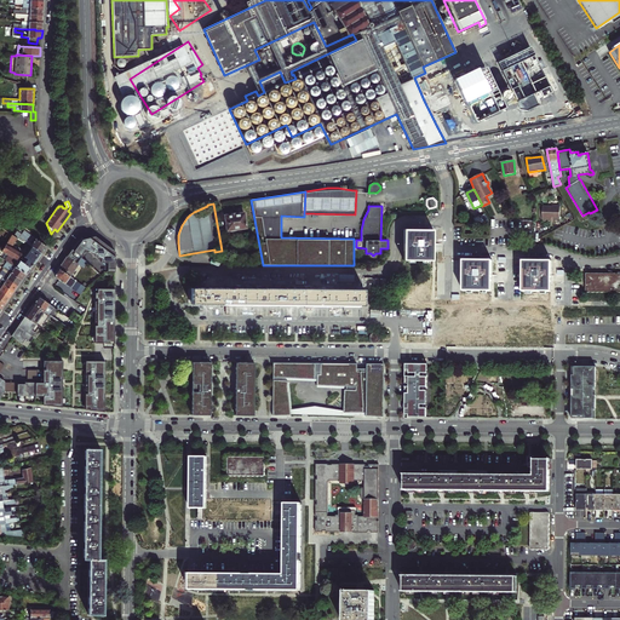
[(554,219),(560,219),(561,206),(554,206),(543,206),(543,220),(551,220),(551,218),(554,218),(554,219)]
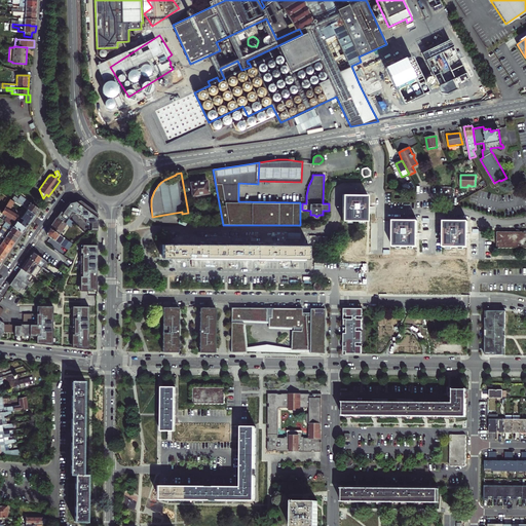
[(200,194),(209,193),(207,181),(202,181),(192,182),(192,183),(191,183),(193,195),(195,195),(196,196),(200,196),(200,194)]
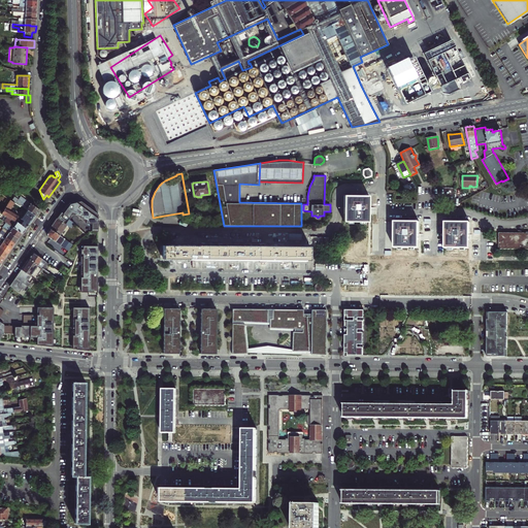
[(403,186),(407,194),(418,189),(415,182),(410,185),(409,183),(403,186)]
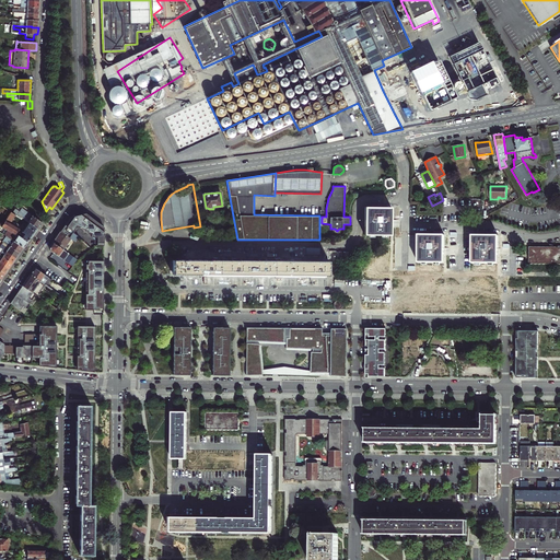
[(391,229),(395,229),(395,221),(391,220),(389,220),(389,208),(366,207),(366,220),(364,220),(364,235),(391,235),(391,229)]
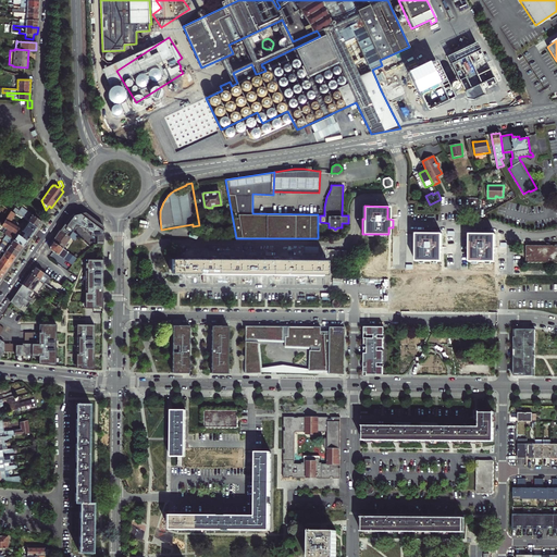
[(28,221),(37,227),(41,221),(22,207),(20,210),(15,208),(13,212),(22,218),(22,217),(28,221)]
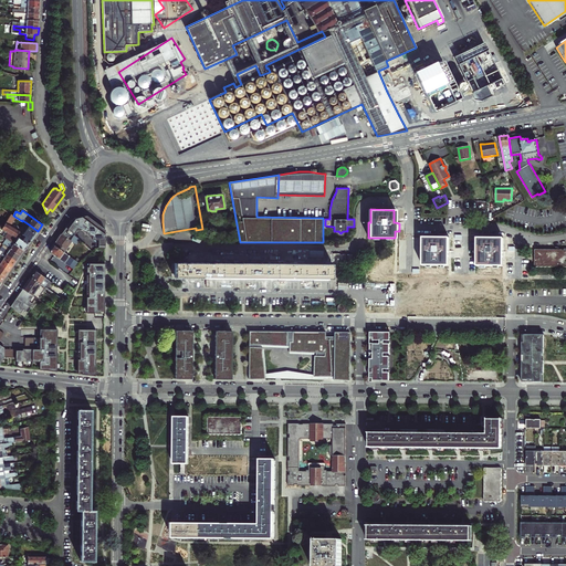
[(16,237),(28,244),(38,231),(29,224),(22,234),(19,232),(19,231),(16,228),(18,223),(20,224),(22,221),(13,216),(11,215),(8,219),(3,227),(2,229),(1,229),(4,231),(8,233),(16,238),(16,237)]
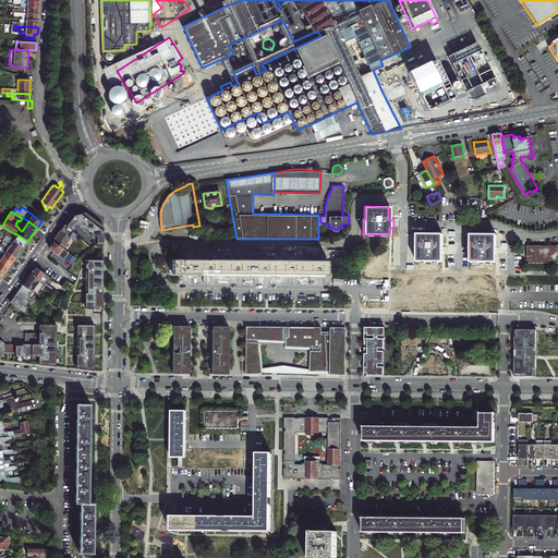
[(72,216),(60,231),(70,238),(73,232),(76,227),(80,227),(83,230),(85,230),(85,231),(87,233),(92,233),(92,237),(97,237),(97,245),(104,245),(104,227),(85,213),(72,216)]
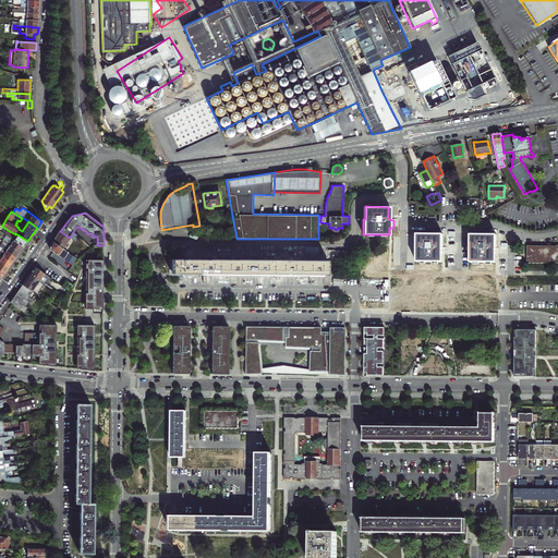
[(7,235),(23,247),(27,241),(15,233),(15,234),(8,230),(4,234),(7,235)]
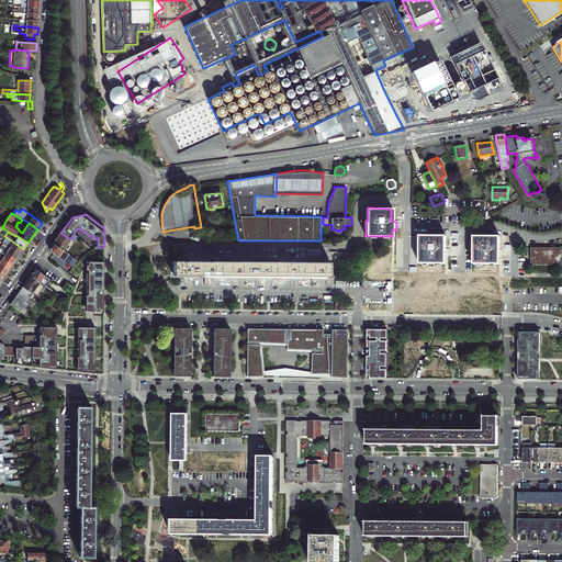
[(53,244),(64,250),(71,239),(75,243),(78,238),(74,234),(70,239),(60,233),(53,244)]
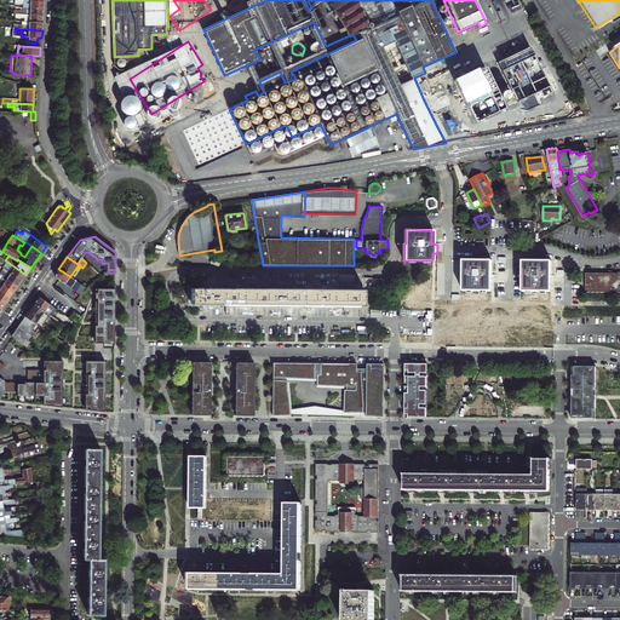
[(491,275),(491,260),(465,260),(465,275),(463,275),(463,291),(492,291),(492,283),(497,283),(497,275),(492,275),(491,275)]
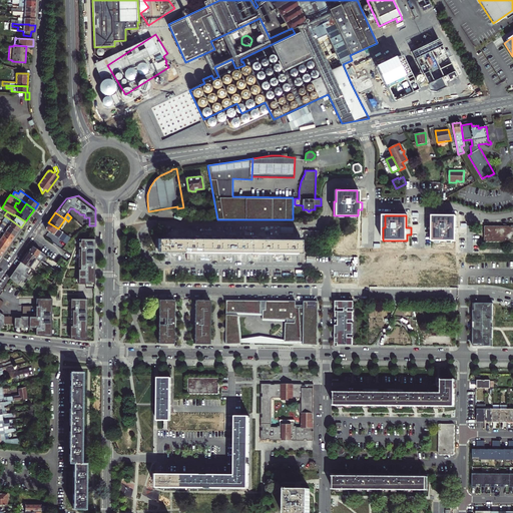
[(455,227),(455,216),(434,215),(433,227),(432,227),(432,241),(456,241),(456,227),(455,227)]
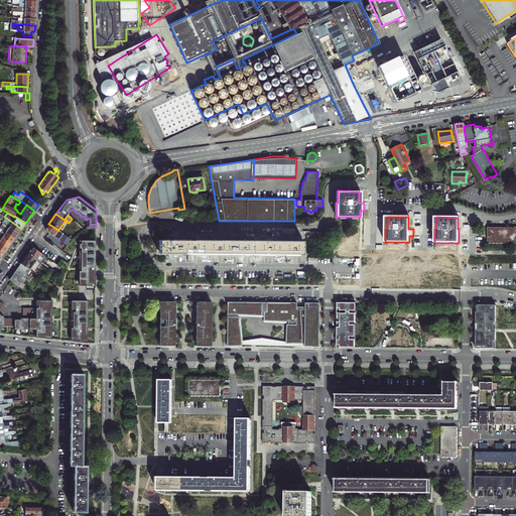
[(9,227),(18,233),(21,229),(6,218),(3,223),(3,224),(9,227)]
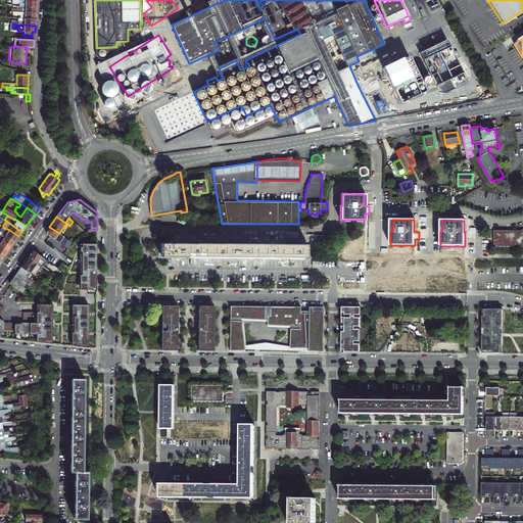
[(9,230),(3,227),(0,231),(2,233),(6,235),(15,241),(18,236),(9,230)]
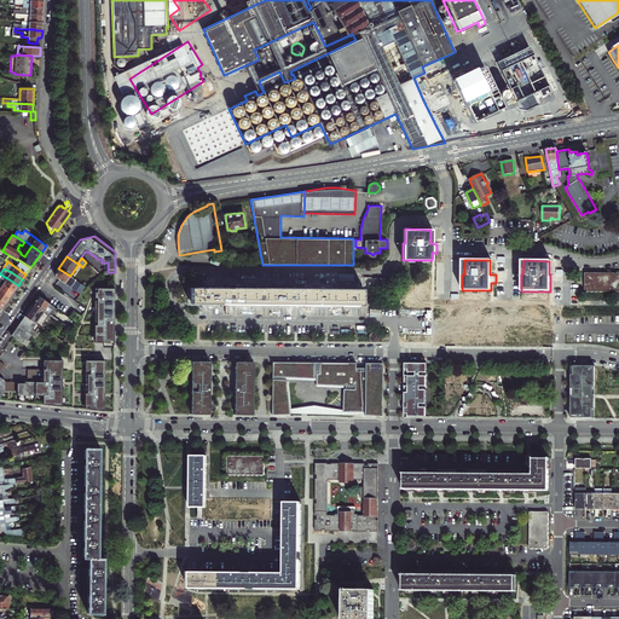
[(55,273),(56,277),(75,291),(70,298),(75,301),(85,287),(70,276),(58,268),(55,273)]
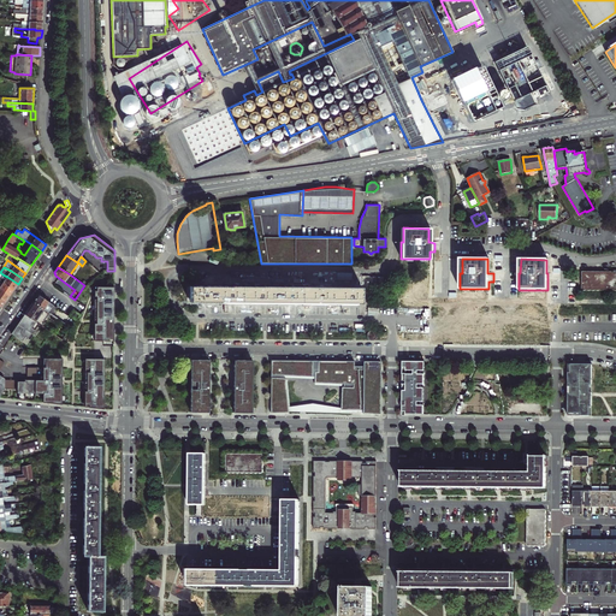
[(615,271),(582,272),(581,290),(615,290),(615,271)]
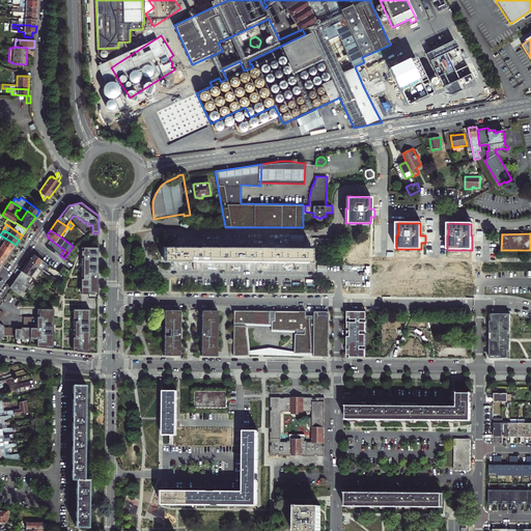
[(0,239),(0,242),(3,244),(11,250),(16,245),(6,239),(2,236),(0,240),(0,239)]
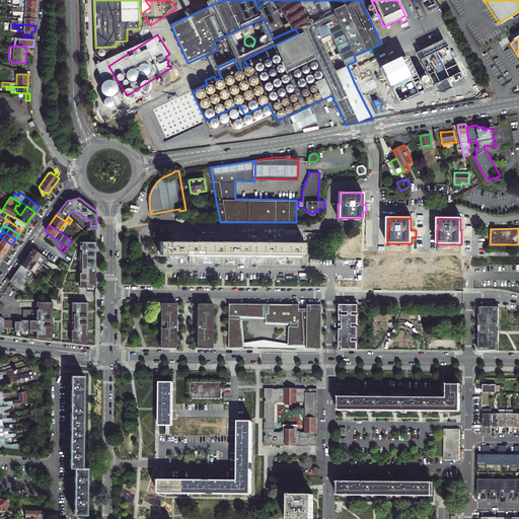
[(0,243),(8,249),(11,244),(3,238),(0,236),(0,243)]
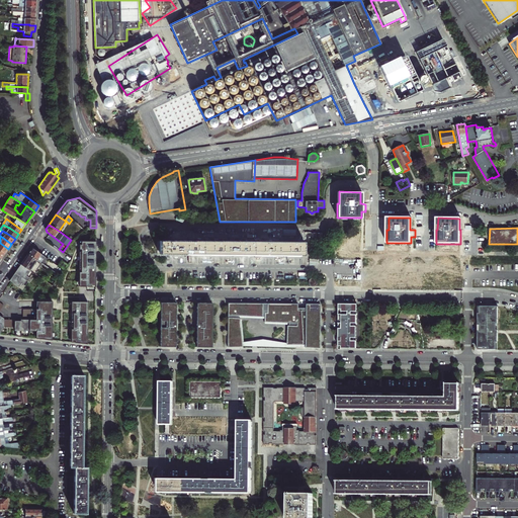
[(160,254),(305,256),(305,242),(288,242),(286,242),(263,241),(261,241),(238,241),(236,241),(212,241),(210,241),(160,240),(160,254)]
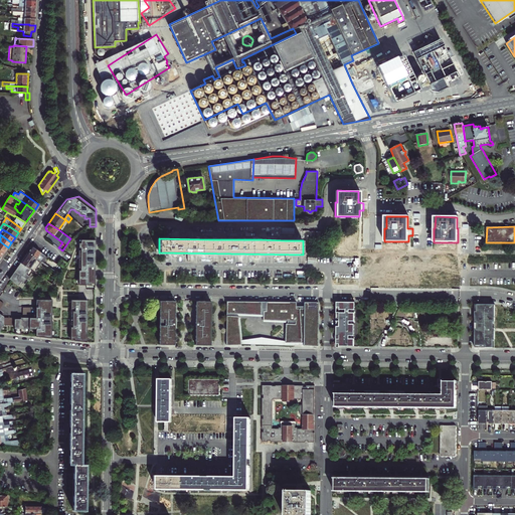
[(79,248),(78,285),(95,285),(96,240),(79,239),(79,248)]
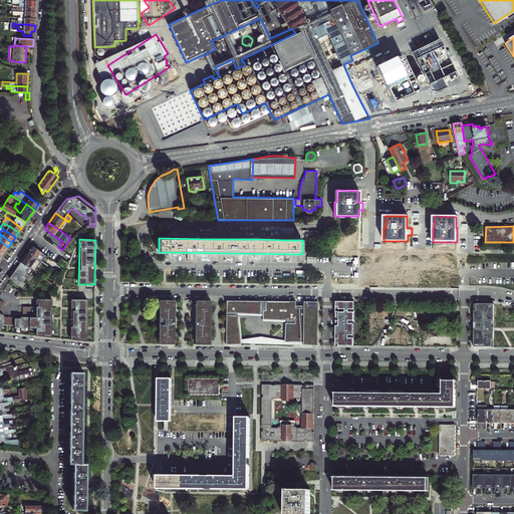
[(0,248),(5,252),(8,247),(0,241),(0,248)]
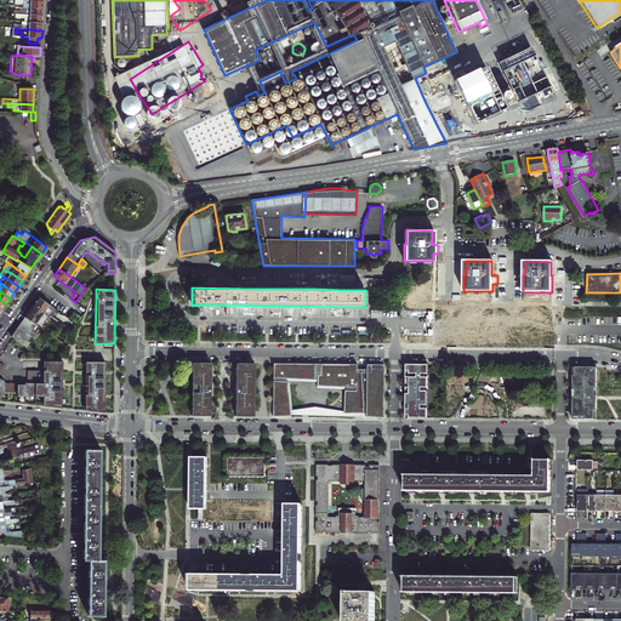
[(39,297),(34,305),(52,317),(57,311),(39,297)]
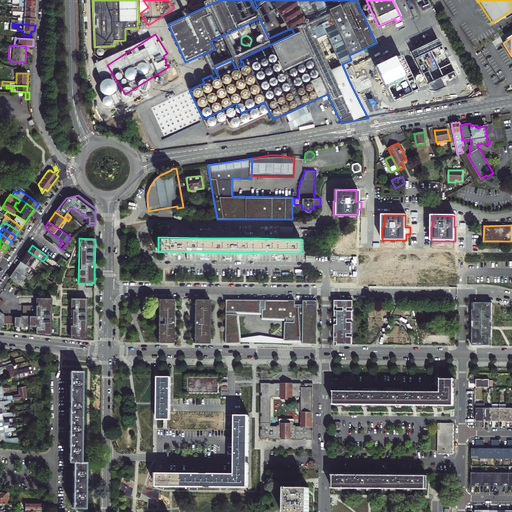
[(43,261),(28,251),(20,261),(32,270),(34,271),(37,267),(36,267),(39,263),(46,268),(48,265),(43,261)]
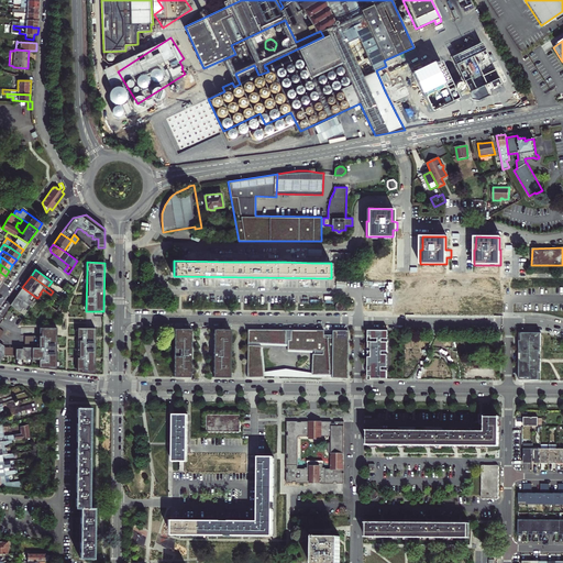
[(67,284),(63,289),(69,294),(74,288),(67,284)]
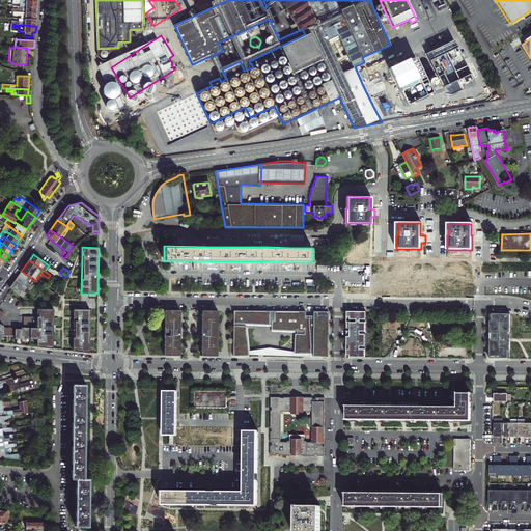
[(28,287),(33,280),(21,271),(9,287),(10,288),(19,295),(22,290),(26,292),(29,288),(28,287)]
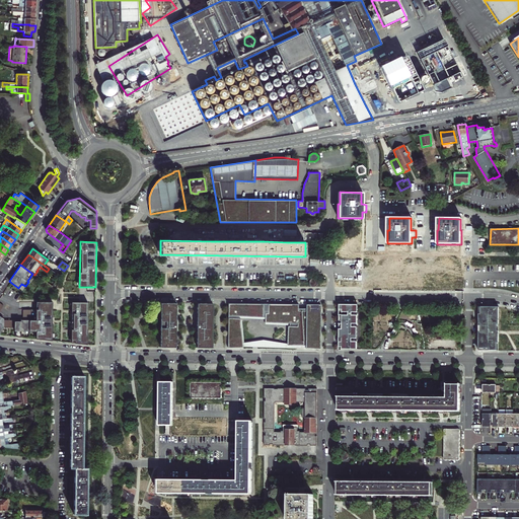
[(315,287),(317,284),(318,282),(315,278),(311,278),(309,281),(309,283),(311,286),(315,287)]
